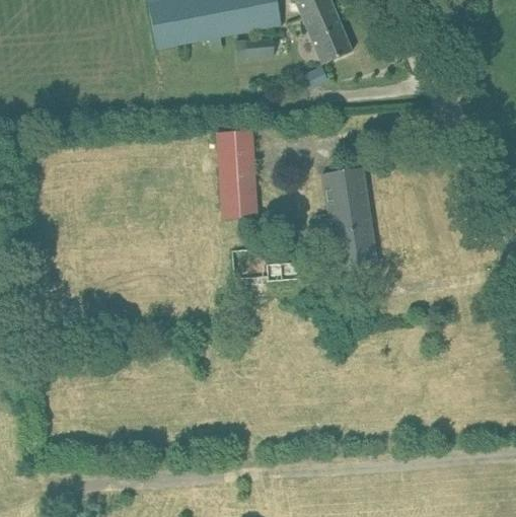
[(149,0),(159,49),(211,39),(213,50),(224,48),(222,37),(283,24),(277,0),(149,0)]
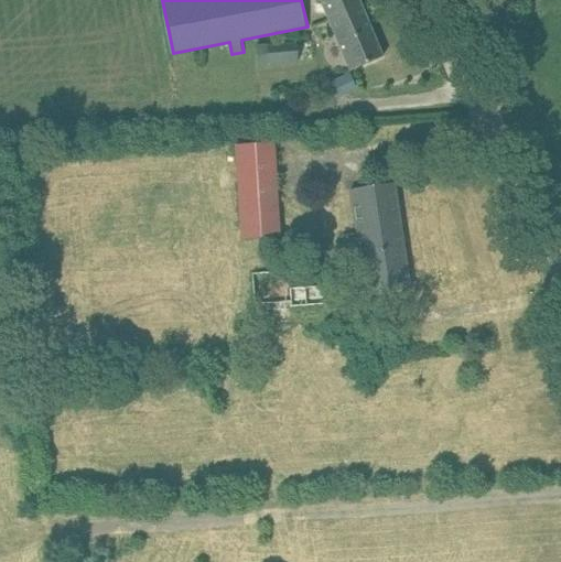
[(322,0),(352,69),(384,55),(360,0),(322,0)]
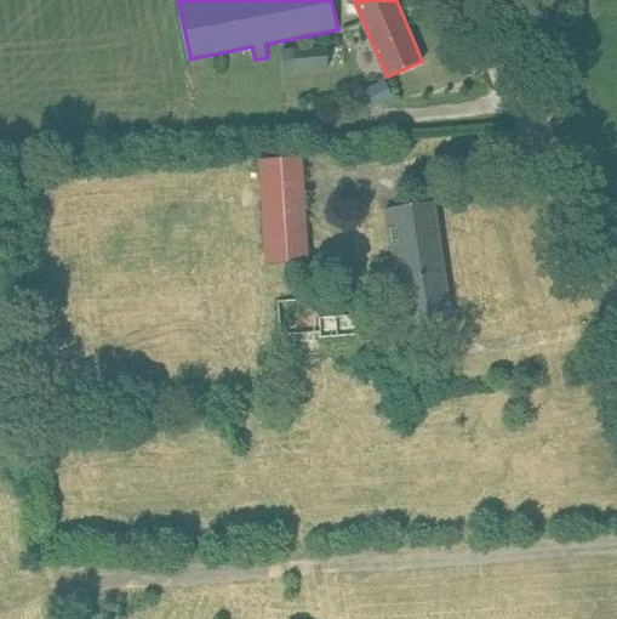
[(295,46),(284,47),(285,71),(297,69),(297,68),(329,66),(327,46),(296,49),(295,46)]
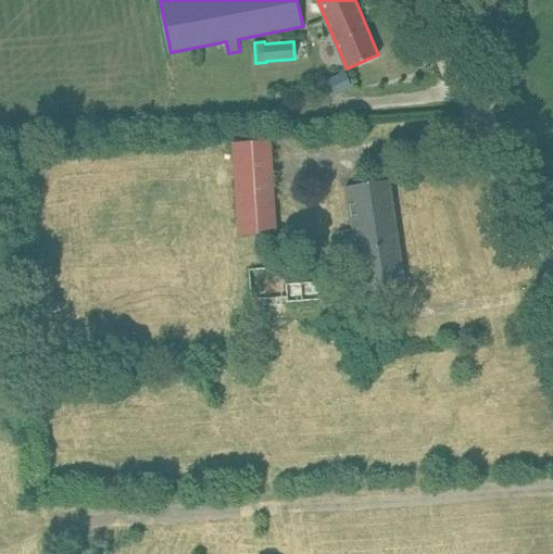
[(335,93),(354,86),(349,71),(329,78),(335,93)]
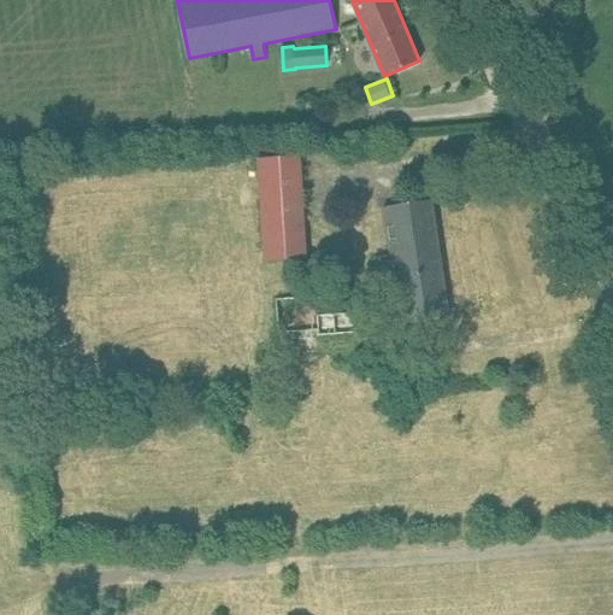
[(299,154),(260,157),(266,259),(306,257),(299,154)]
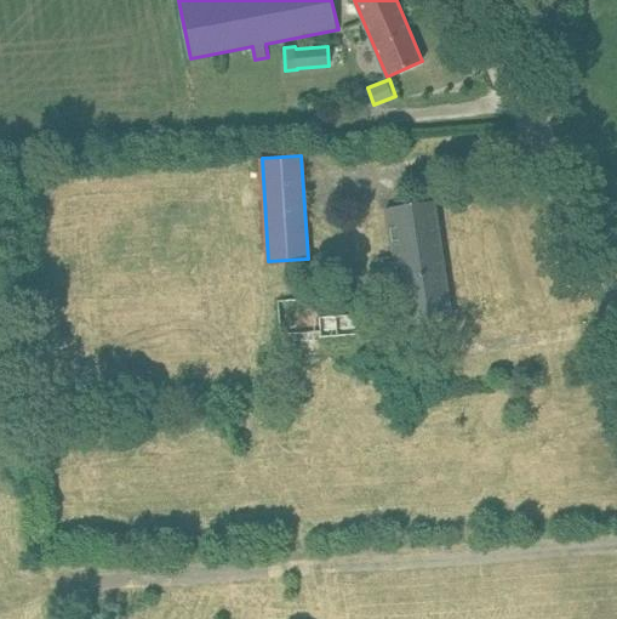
[(452,317),(434,200),(386,208),(393,260),(377,262),(380,283),(396,280),(403,324),(452,317)]
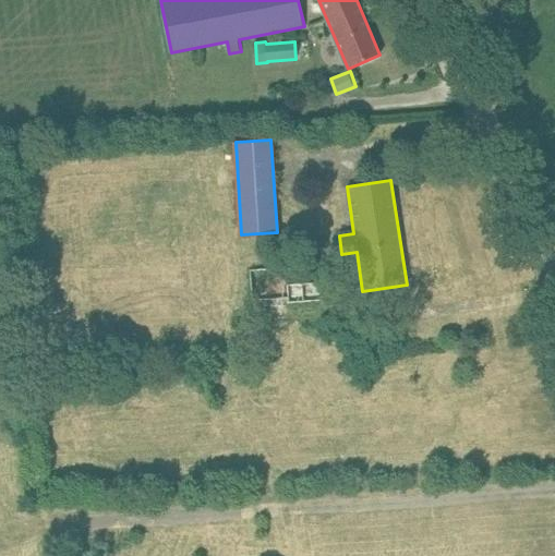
[(260,364),(294,361),(291,302),(327,300),(325,263),(251,267),(255,316),(257,334),(246,335),(249,360),(260,359),(260,364)]
